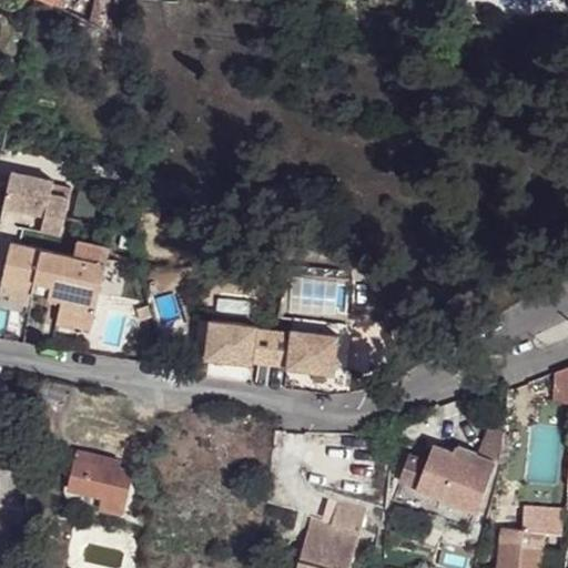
[(111,0),(97,0),(93,22),(111,30),(111,0)]
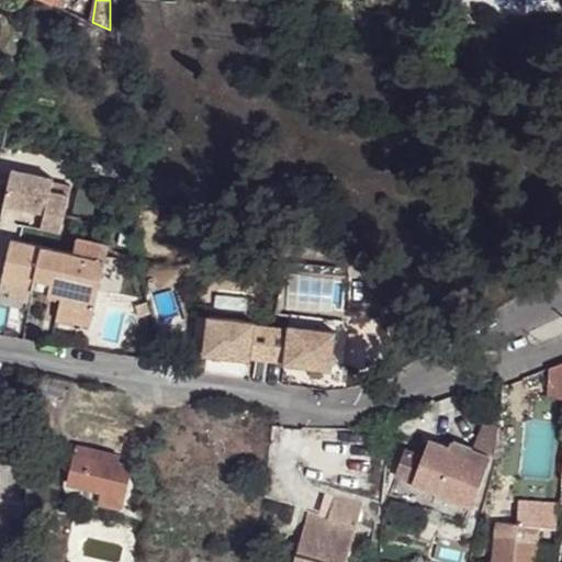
[(60,234),(64,217),(70,187),(51,182),(53,179),(11,169),(2,204),(44,213),(41,228),(60,234)]
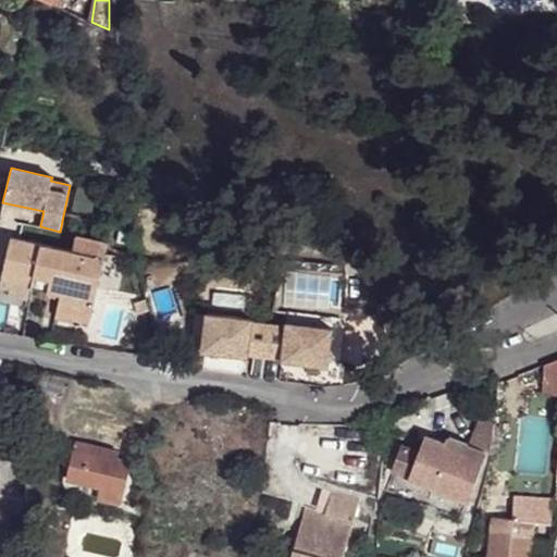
[(11,237),(1,281),(50,293),(51,288),(62,291),(61,295),(58,309),(91,317),(108,243),(76,235),(73,251),(11,237)]
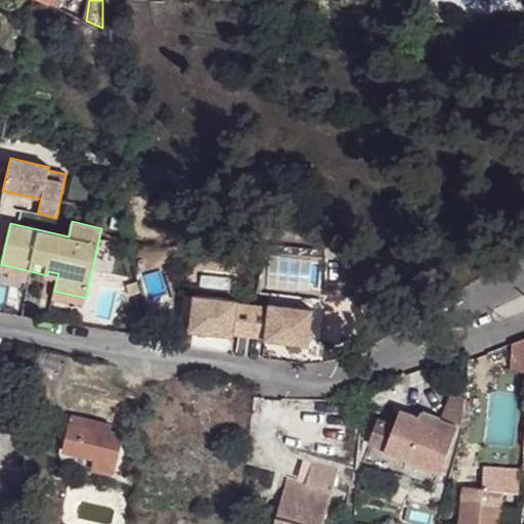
[(86,298),(54,291),(53,297),(84,304),(86,298)]
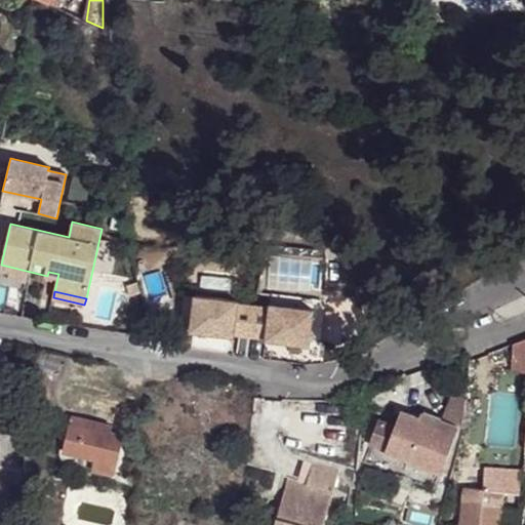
[(240,300),(196,294),(191,331),(236,336),(237,330),(252,332),(255,305),(240,303),(240,300)]
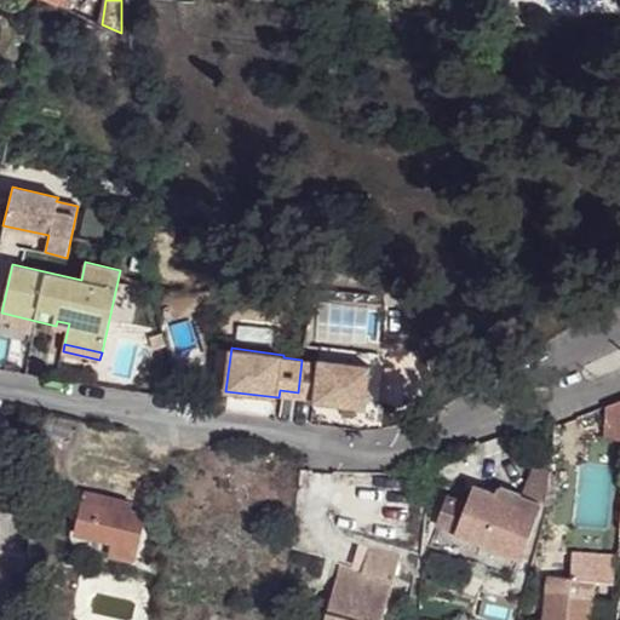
[(321,362),(302,360),(298,392),(317,395),(316,401),(369,408),(374,366),(321,359),(321,362)]
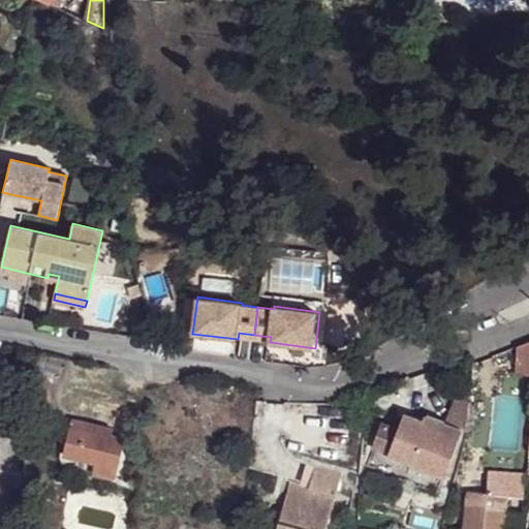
[(528,341),(517,346),(516,374),(528,375),(528,341)]
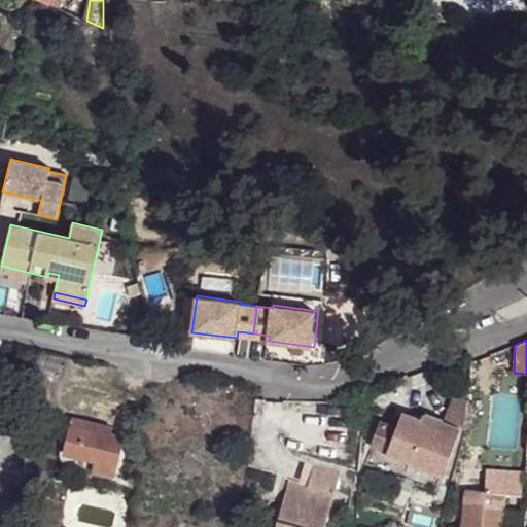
[(461,425),(464,426),(468,395),(453,396),(445,419),(424,411),(421,420),(457,434),(461,425)]
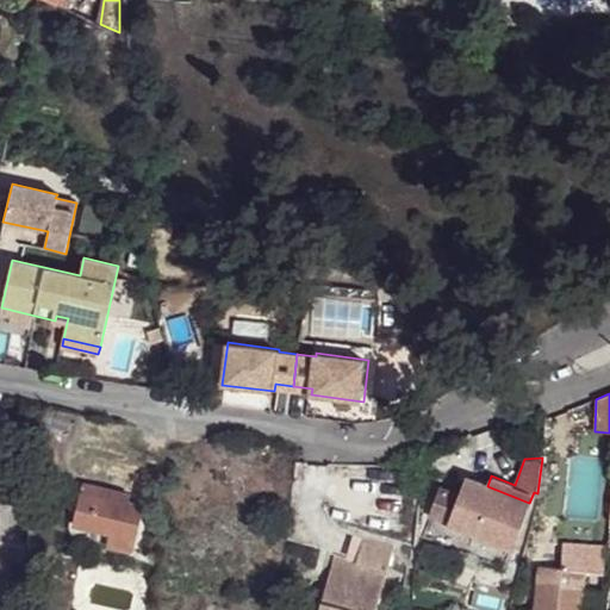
[(467,479),(450,523),(512,548),(529,503),(487,486),(467,479)]
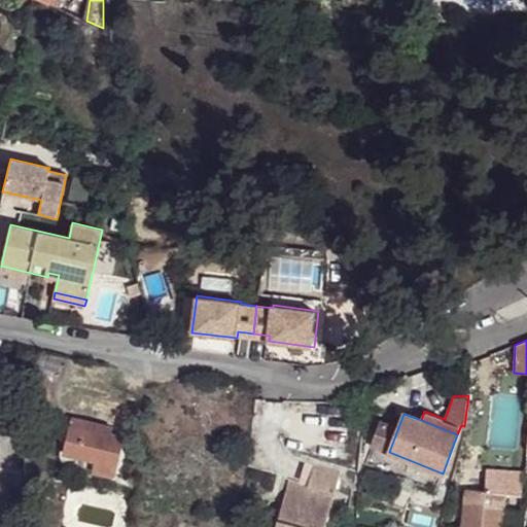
[(72,417),(66,444),(96,451),(94,461),(116,466),(124,435),(111,432),(104,430),(105,426),(72,417)]
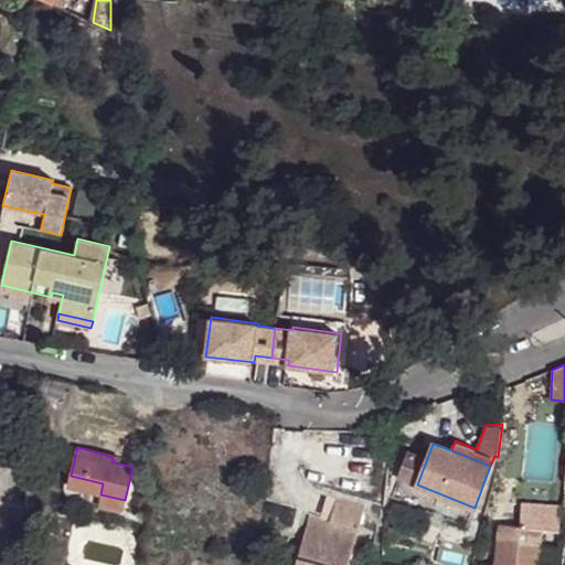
[(409,451),(400,478),(417,484),(427,458),(409,451)]
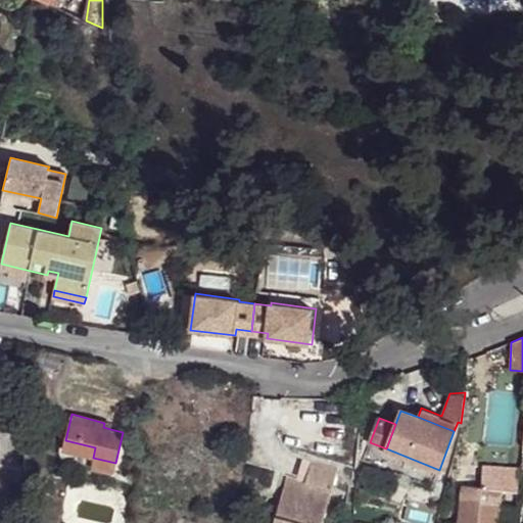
[(65,440),(62,449),(93,458),(95,447),(65,440)]
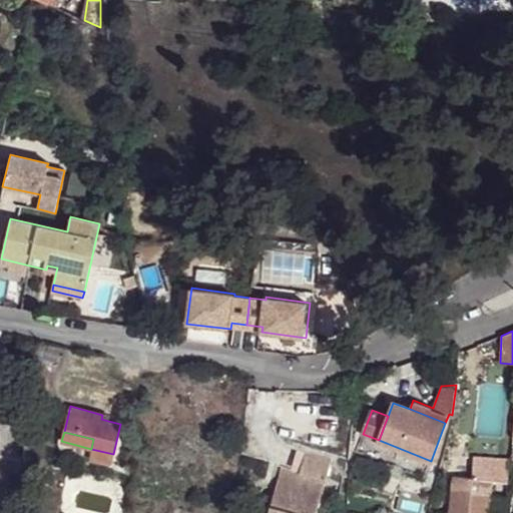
[(315,512),(330,464),(305,456),(300,475),(281,469),(267,512),(315,512)]
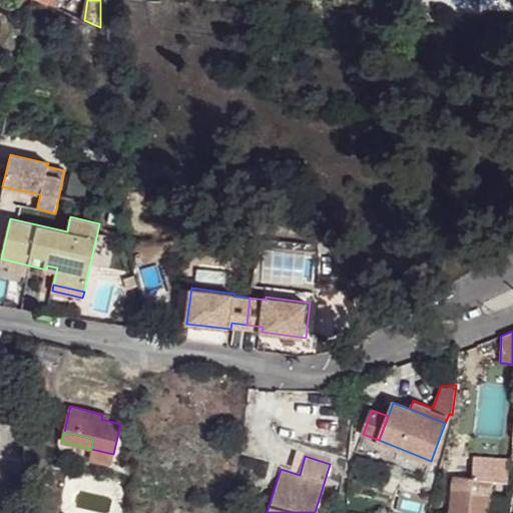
[(481,457),(480,477),(493,478),(508,479),(510,459),(481,457)]
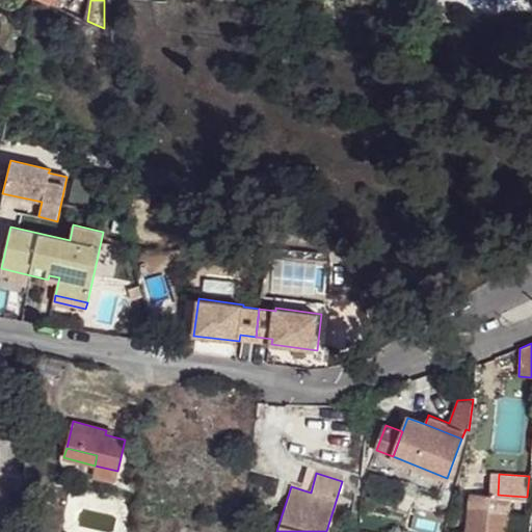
[(469,493),(464,531),(507,531),(511,496),(498,495),(469,493)]
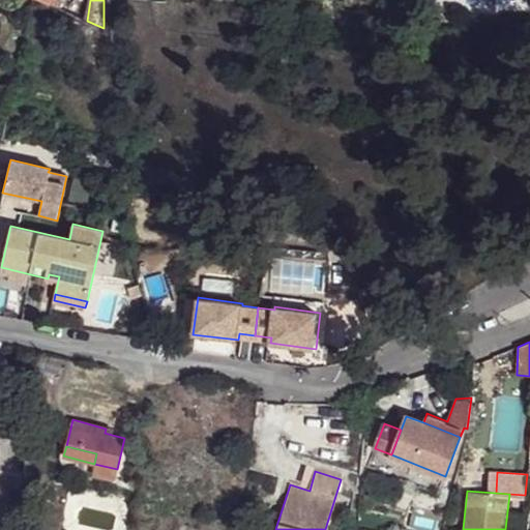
[(116,497),(114,508),(129,512),(133,501),(116,497)]
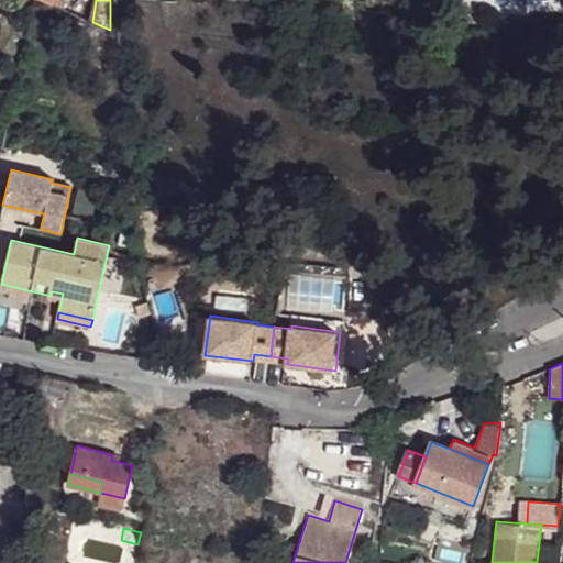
[(383,558),(398,560),(400,549),(385,547),(383,558)]
